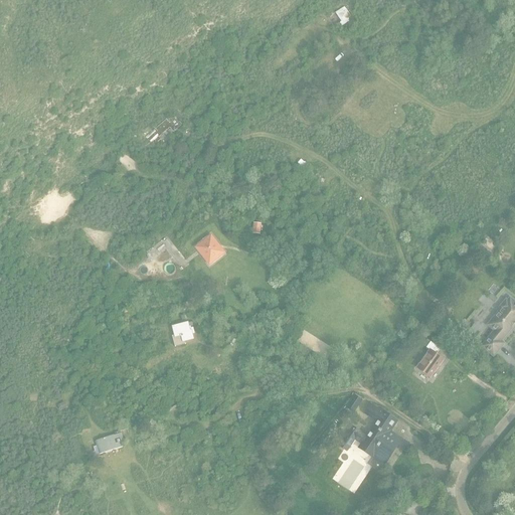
[(339,23),(342,26),(349,21),(347,18),(350,16),(344,6),(335,12),(341,21),(339,23)]
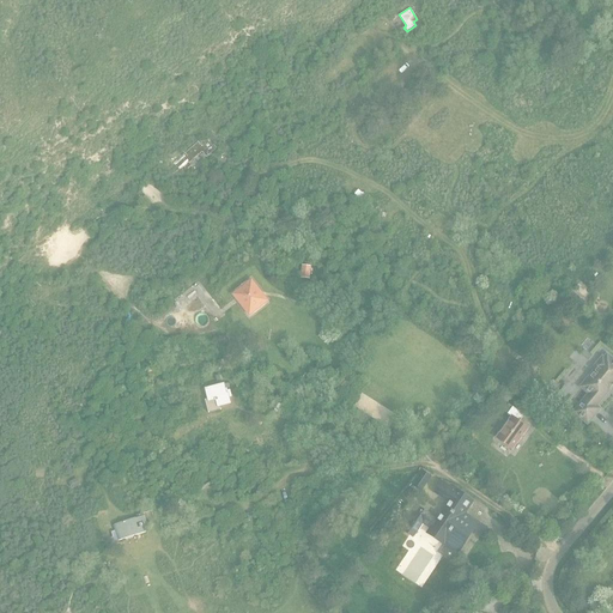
[(198,141),(173,164),(178,170),(188,163),(188,164),(201,152),(206,157),(217,149),(208,139),(199,143),(198,141)]
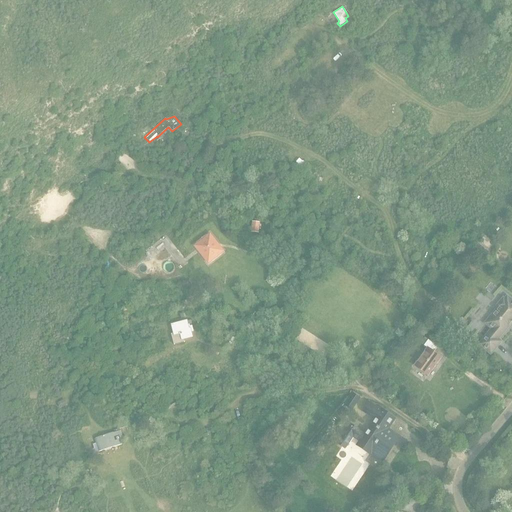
[(260,224),(252,223),(251,234),(260,235),(260,224)]
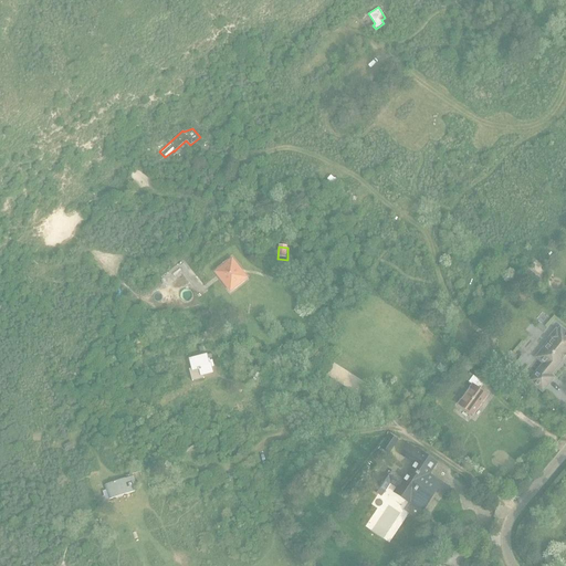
[(233,270),(234,268),(229,262),(226,264),(224,262),(217,269),(218,270),(215,273),(221,281),(222,280),(229,286),(240,278),(233,270)]
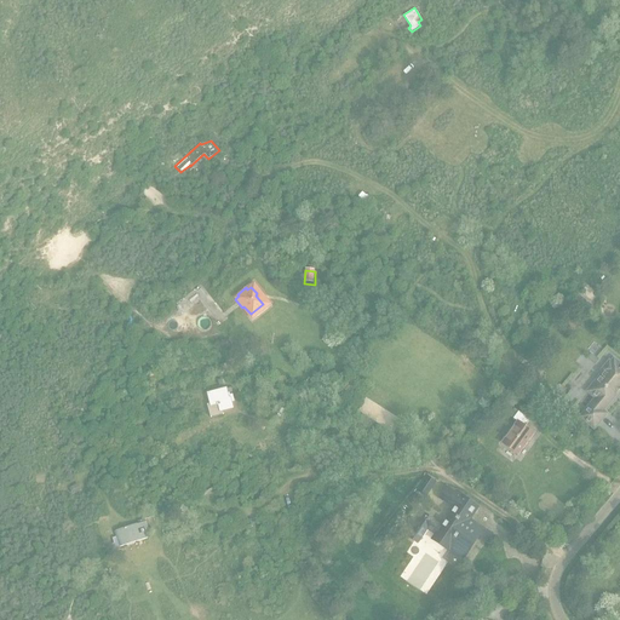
[(619,366),(613,361),(609,365),(608,363),(601,371),(603,373),(597,380),(587,392),(597,401),(593,405),(591,403),(579,418),(592,429),(604,414),(601,411),(614,396),(613,395),(619,386),(619,366)]
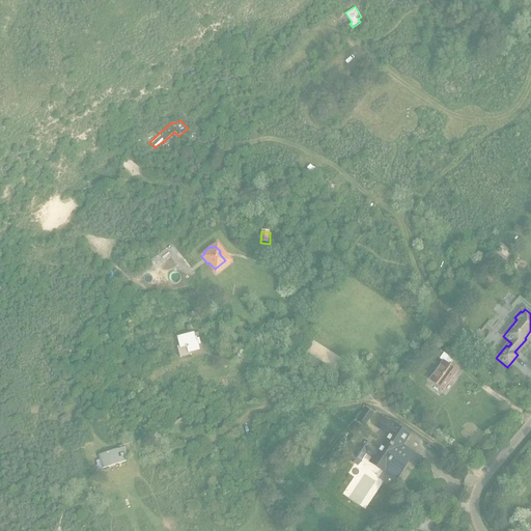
[(198,339),(195,339),(193,334),(177,338),(179,346),(177,346),(180,357),(191,355),(191,353),(198,351),(197,344),(199,343),(198,339)]
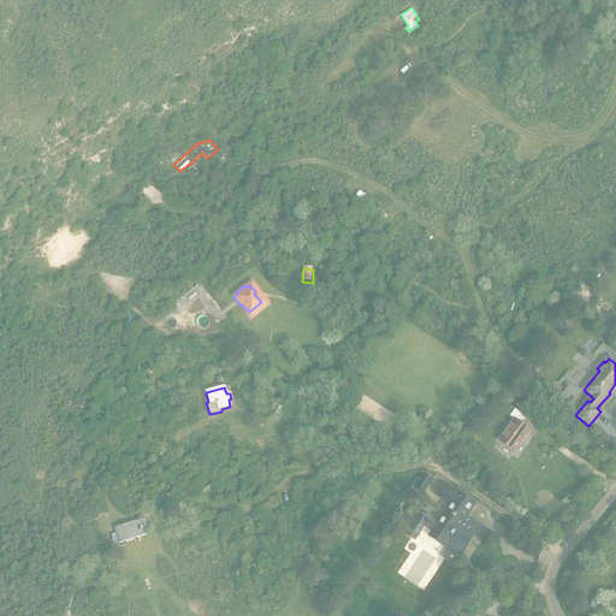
[(497,440),(514,454),(529,432),(521,426),(526,419),(514,410),(511,414),(509,416),(513,420),(497,440)]
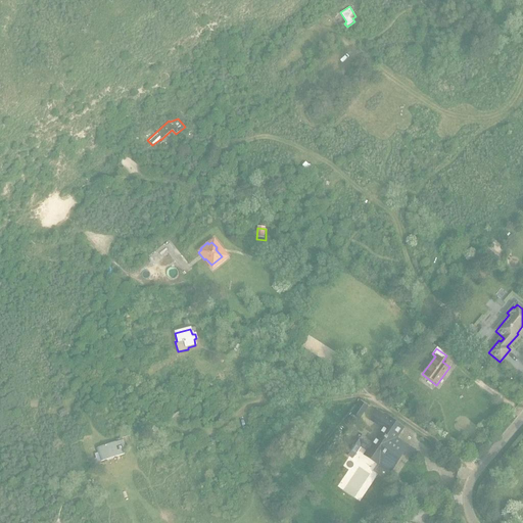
[(353,413),(358,415),(364,405),(360,402),(353,413)]
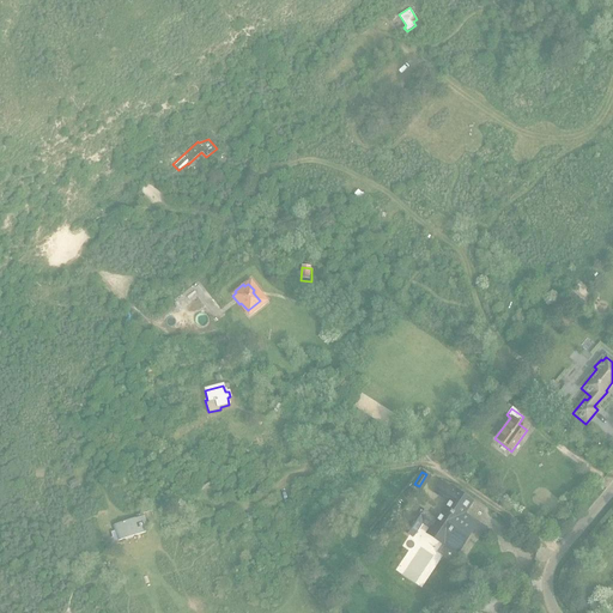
[(418,509),(416,513),(423,519),(420,522),(430,529),(438,535),(437,538),(442,541),(457,551),(475,523),(462,514),(471,502),(455,492),(441,483),(434,493),(448,503),(436,521),(418,509)]
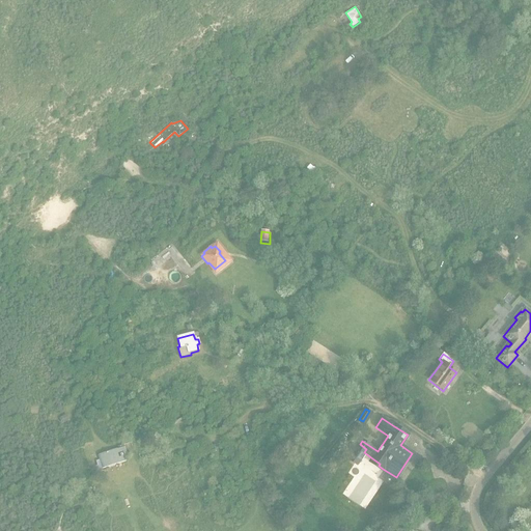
[(94,467),(96,473),(101,469),(126,462),(123,456),(128,454),(123,444),(118,446),(119,448),(96,455),(99,459),(95,460),(98,465),(94,467)]
